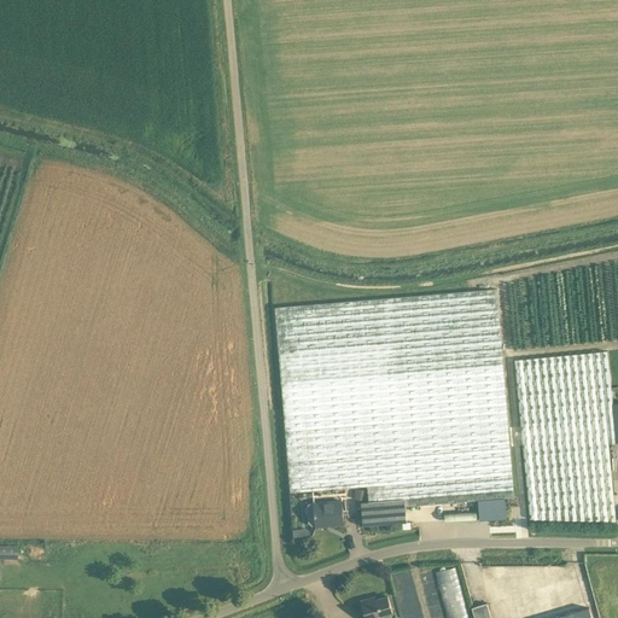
[(513,496),(496,290),(274,308),(290,491),(368,485),(369,503),(361,505),(362,526),(407,523),(404,506),(478,500),(479,520),(506,518),(505,497),(513,496)]
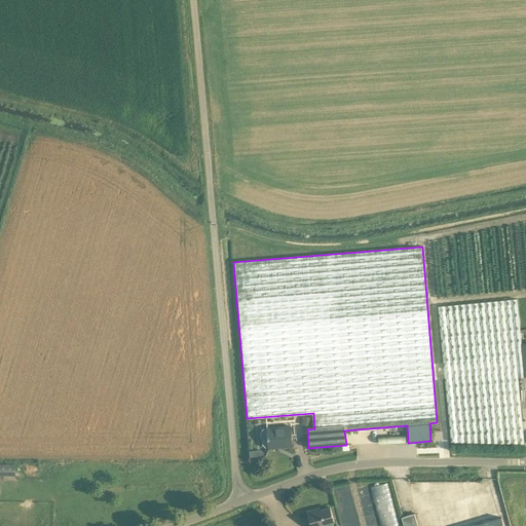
[(525,443),(519,377),(525,376),(525,343),(522,344),(518,299),(439,306),(452,442),(525,443)]
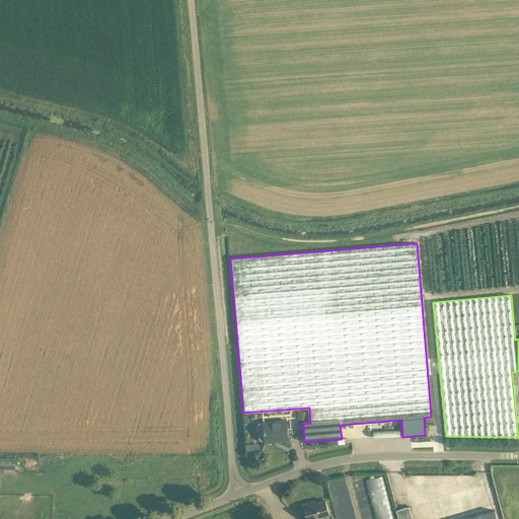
[(266,442),(289,440),(288,421),(261,423),(256,426),(256,431),(261,434),(265,433),(266,442)]
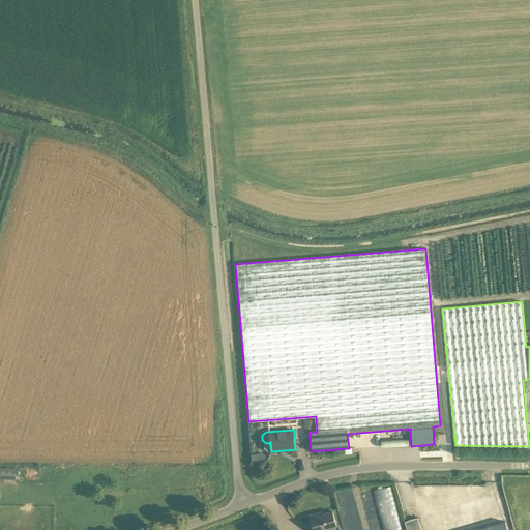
[(266,462),(266,455),(263,453),(252,454),(253,463),(266,462)]
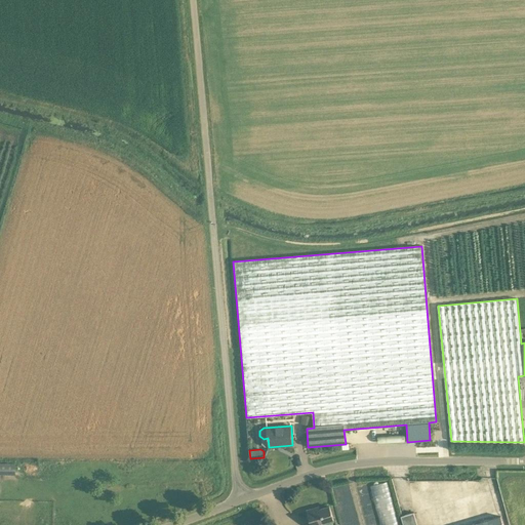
[(15,463),(0,462),(0,471),(14,472),(15,463)]
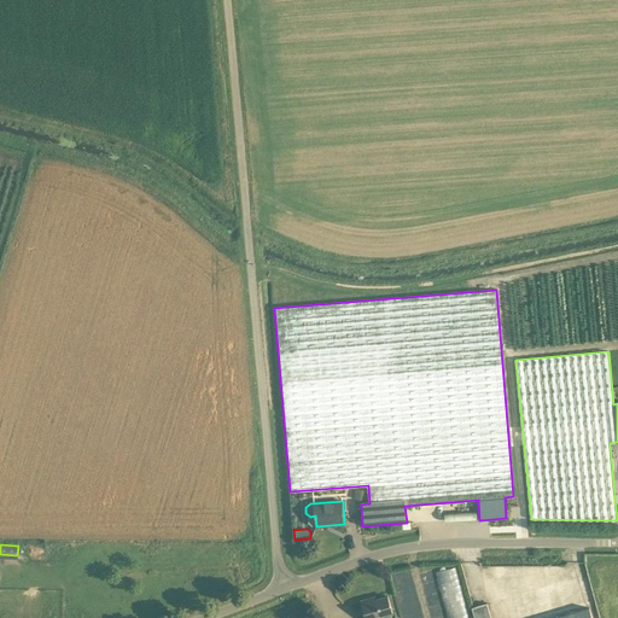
[(436,572),(447,617),(470,617),(458,567),(436,572)]
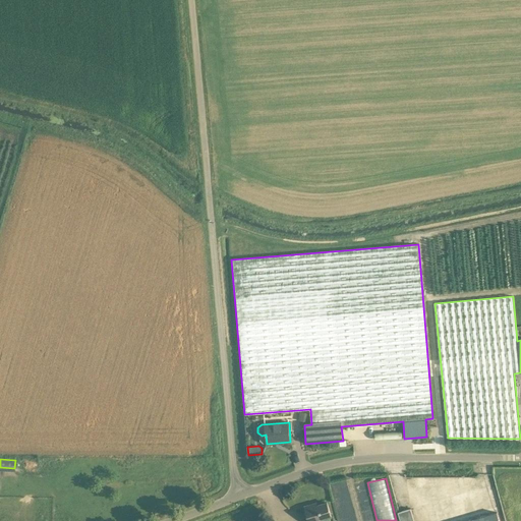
[(319,520),(332,517),(328,503),(312,507),(311,505),(305,507),(308,520),(319,520)]
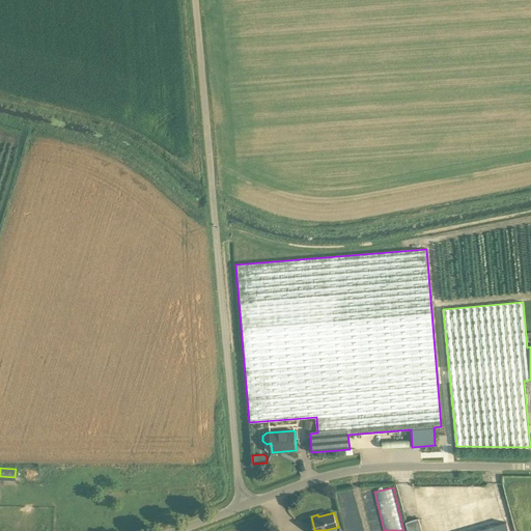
[(503,523),(498,525),(485,528),(475,530),(422,530),(419,519),(406,522),(408,530),(508,530),(506,523),(505,523),(503,523)]
